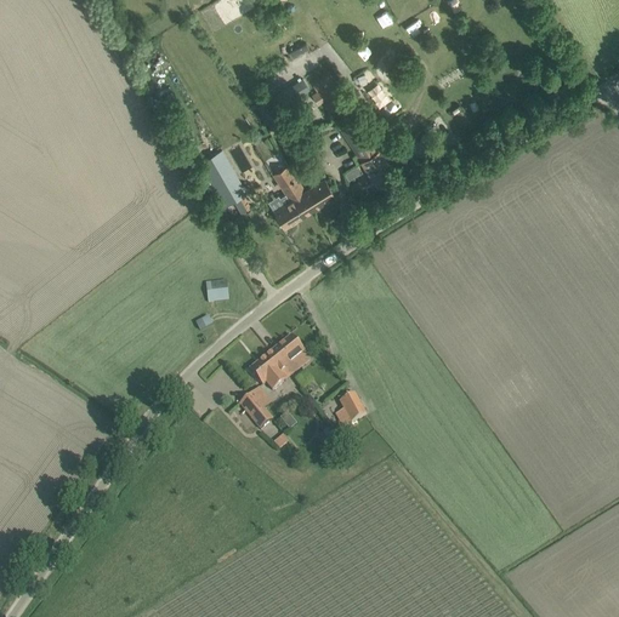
[(375,0),(372,3),(378,13),(388,7),(385,0),(375,0)]
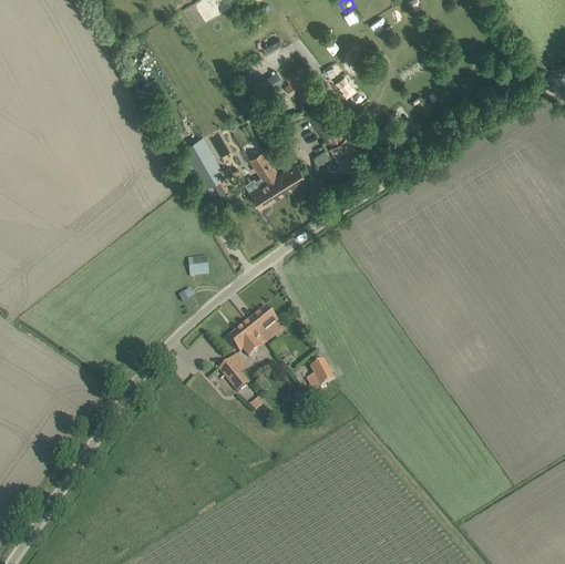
[(390,18),(399,12),(394,3),(384,9),(390,18)]
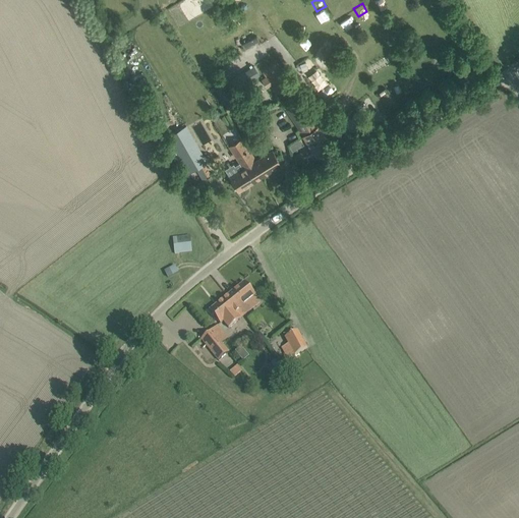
[(285,78),(274,61),(262,69),(265,74),(261,76),(265,84),(271,80),(276,90),(283,85),(281,80),(285,78)]
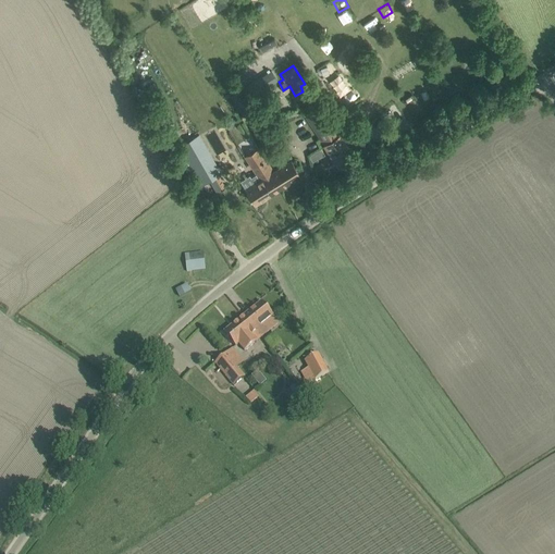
[(276,77),(270,66),(241,86),(247,96),(276,77)]
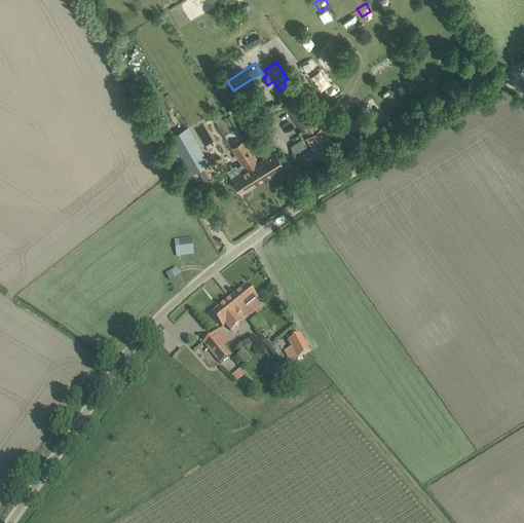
[(301,96),(287,105),(301,127),(304,126),(306,128),(314,123),(312,120),(315,118),(301,96)]
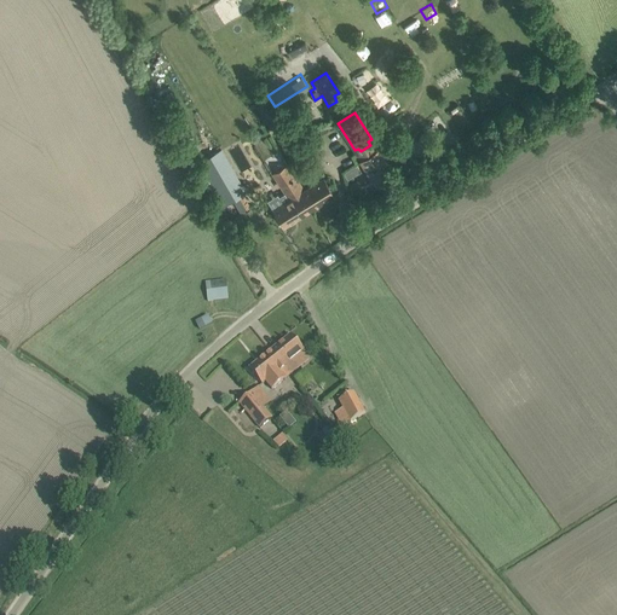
[(293,131),(304,146),(317,139),(306,122),(293,131)]
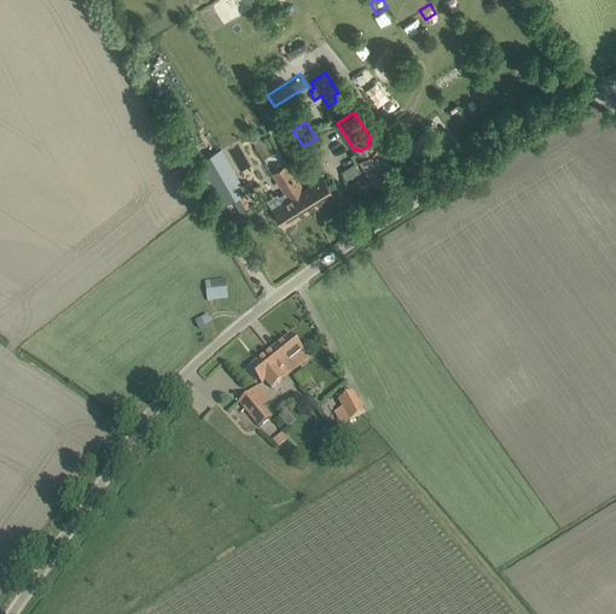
[(219,146),(197,158),(222,200),(231,196),(240,191),(243,189),(219,146)]
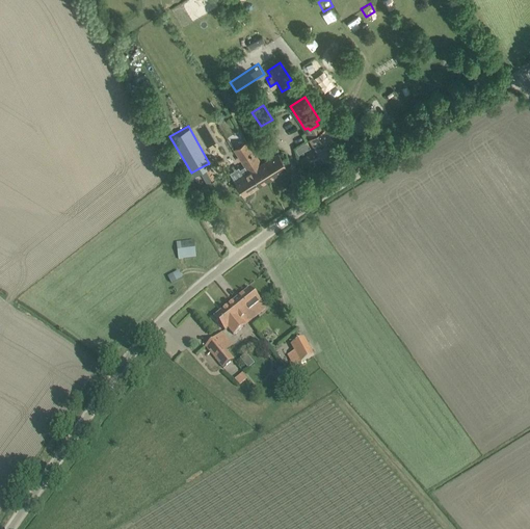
[(309,135),(317,148),(322,156),(337,147),(322,126),(309,135)]
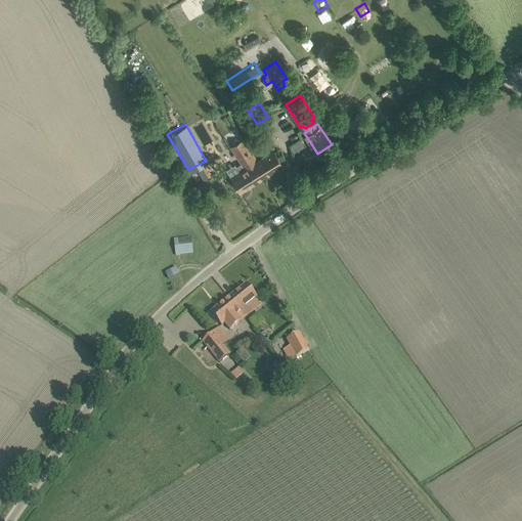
[(295,131),(286,135),(292,147),(303,142),(299,134),(297,135),(295,131)]
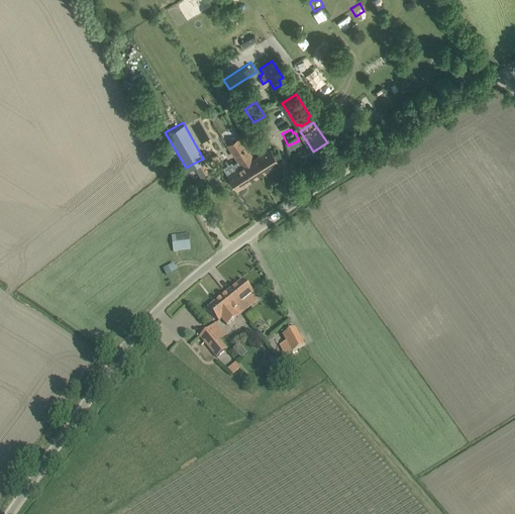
[(238,133),(230,138),(244,161),(247,159),(256,173),(278,160),(269,144),(251,156),(238,133)]
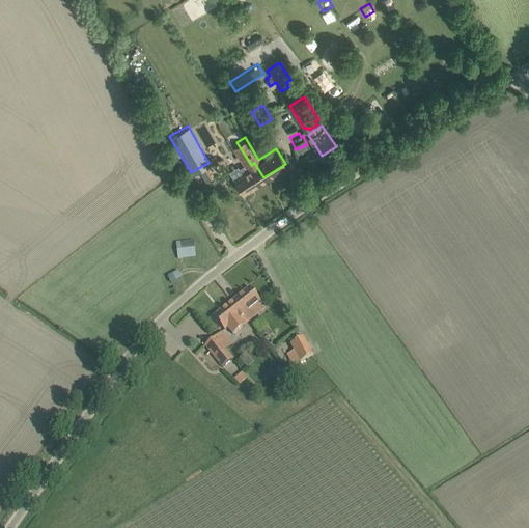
[(231,145),(246,168),(232,176),(242,192),(263,177),(254,163),(251,165),(237,142),(231,145)]
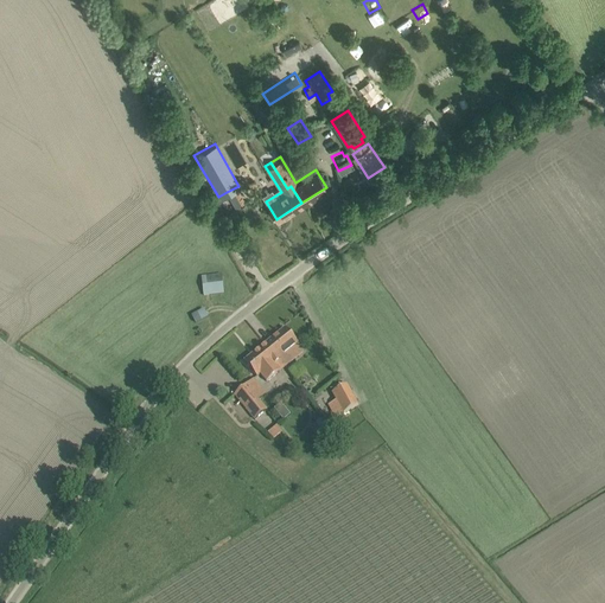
[(236,187),(227,192),(234,206),(241,201),(244,200),(236,187)]
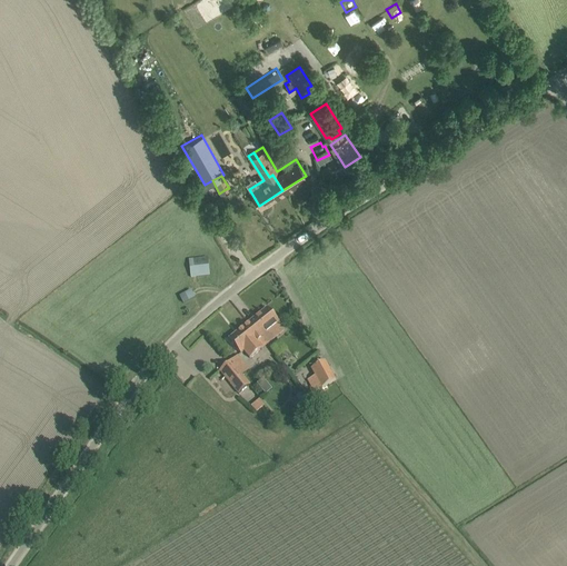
[(230,190),(225,192),(229,201),(235,199),(232,194),(230,190)]
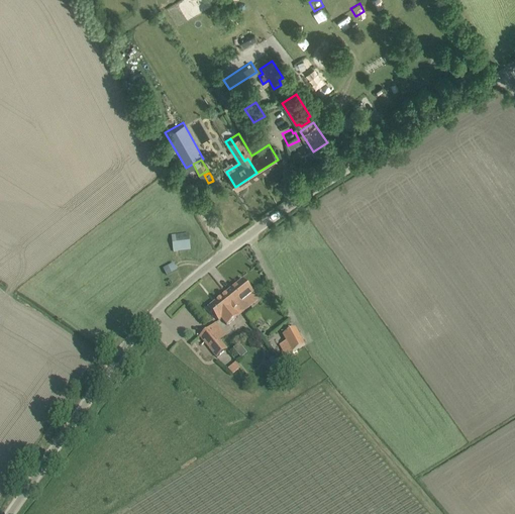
[(199,176),(192,180),(195,186),(201,182),(203,181),(199,176)]
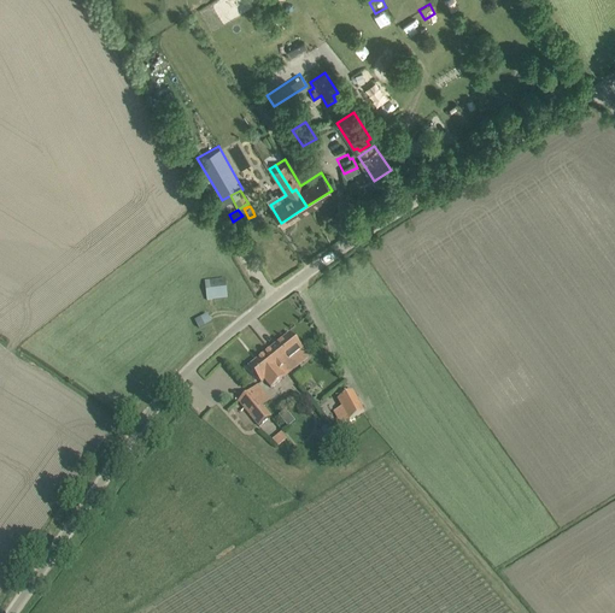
[(222,276),(204,277),(206,298),(227,295),(224,275),(222,276)]
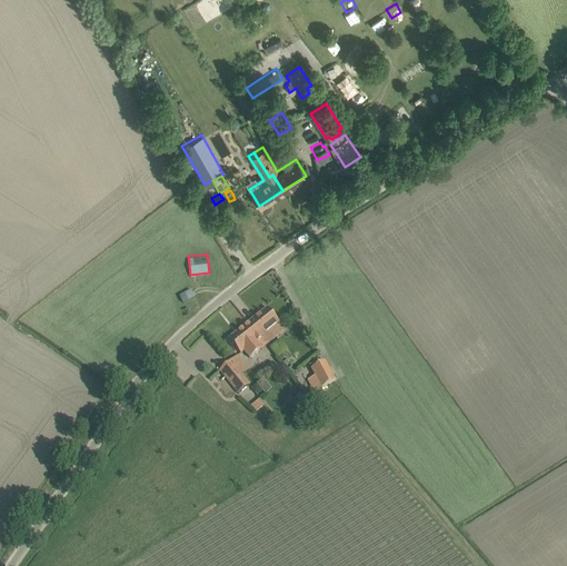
[(190,287),(179,294),(183,301),(195,295),(190,287)]
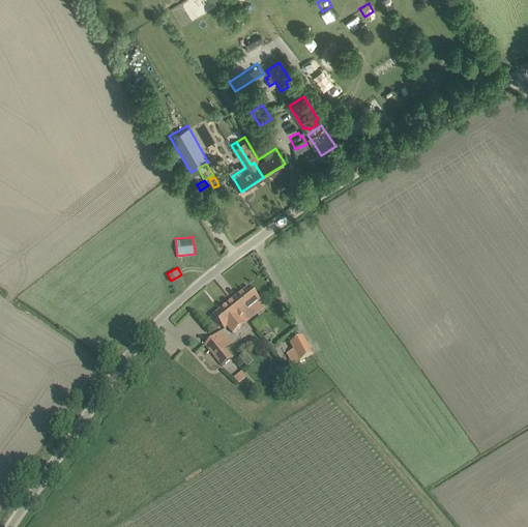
[(263,304),(253,293),(246,285),(229,298),(245,319),(263,304)]
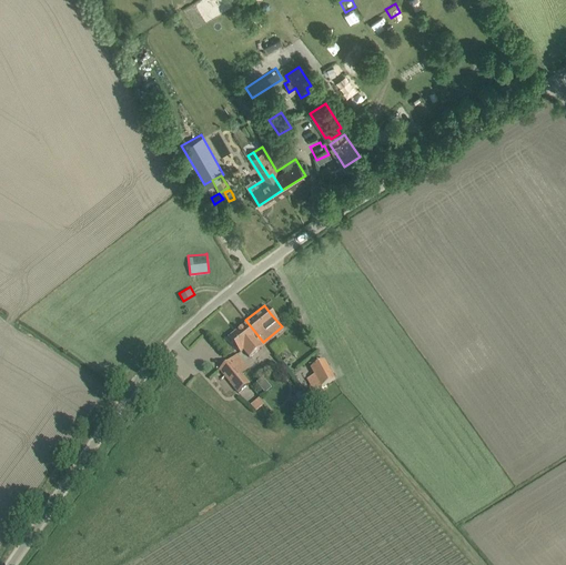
[(246,355),(263,342),(245,320),(225,336),(238,351),(241,347),(246,355)]
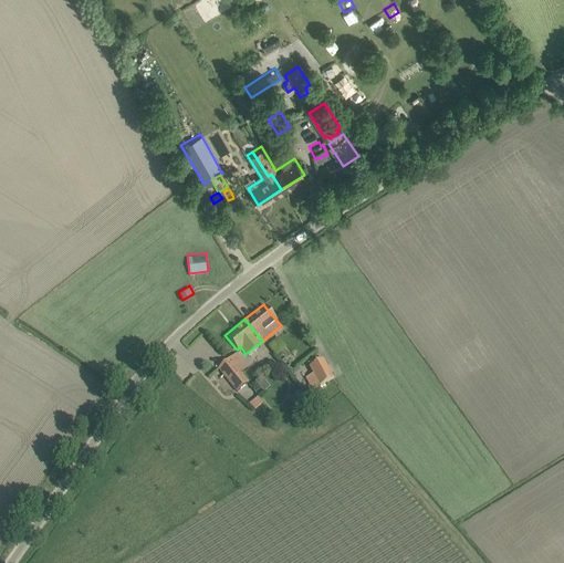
[(233,352),(216,366),(235,389),(247,381),(239,371),(246,365),(233,352)]
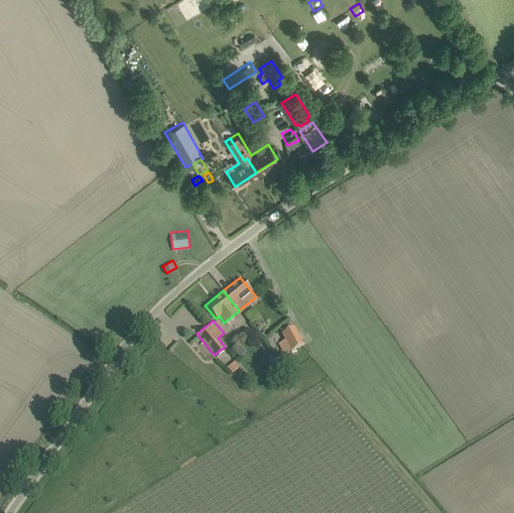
[(282,354),(302,343),(292,326),(280,332),(283,339),(276,343),(282,354)]
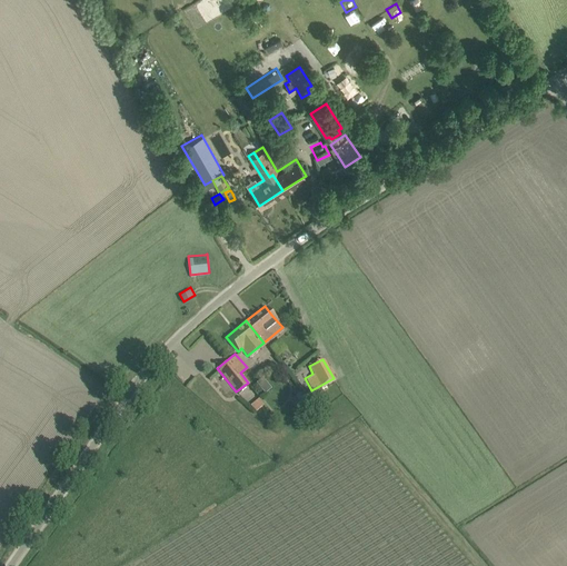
[(264,390),(269,387),(262,377),(257,380),(264,390)]
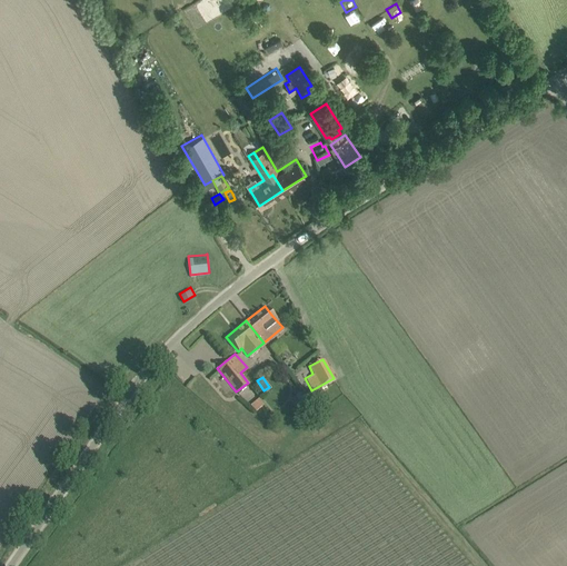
[(299,390),(290,397),(306,417),(315,410),(299,390)]
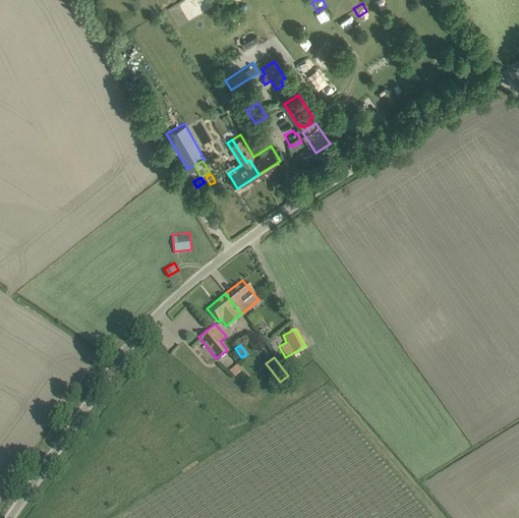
[(237,362),(229,368),(233,375),(241,367),(237,362)]
